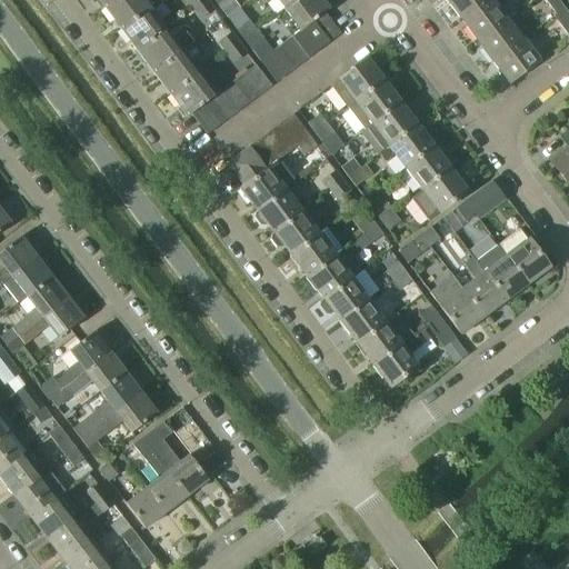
[(149,8),(142,0),(113,0),(105,8),(121,29),(149,8)]
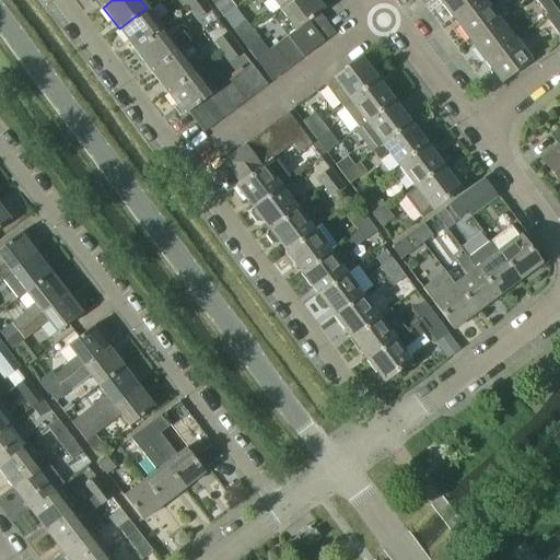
[(200,0),(190,9),(199,20),(211,10),(202,0),(200,0)]
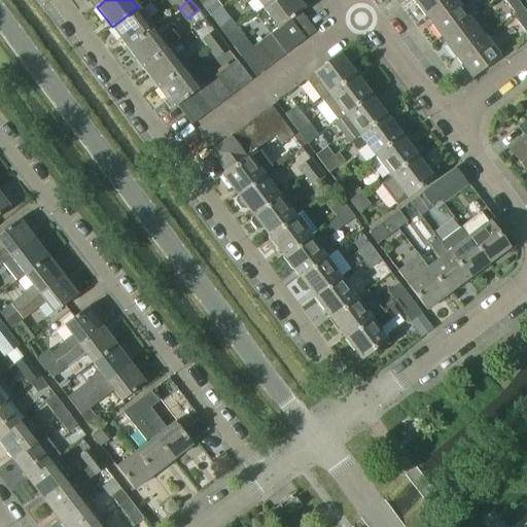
[(299,0),(273,0),(264,7),(279,29),(281,27),(290,20),(301,12),(305,8),(299,0)]
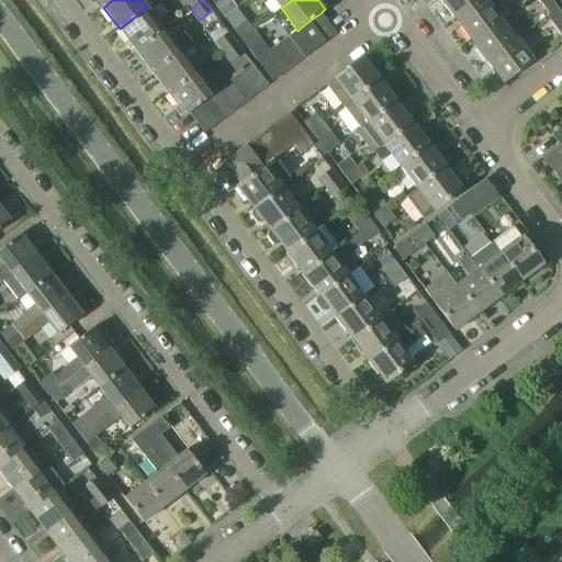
[(440,0),(453,18),(476,0),(440,0)]
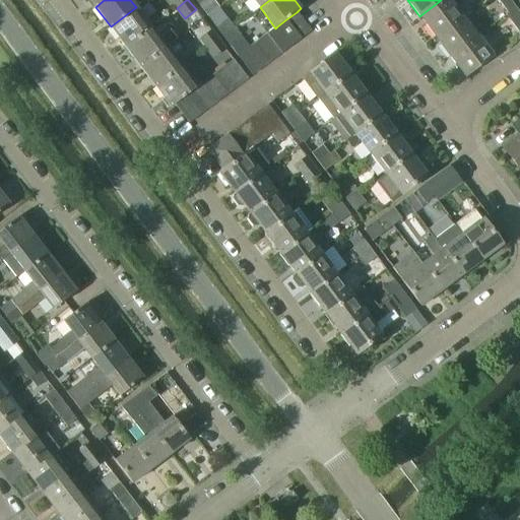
[(441,0),(419,16),(435,37),(462,16),(454,5),(461,0),(441,0)]
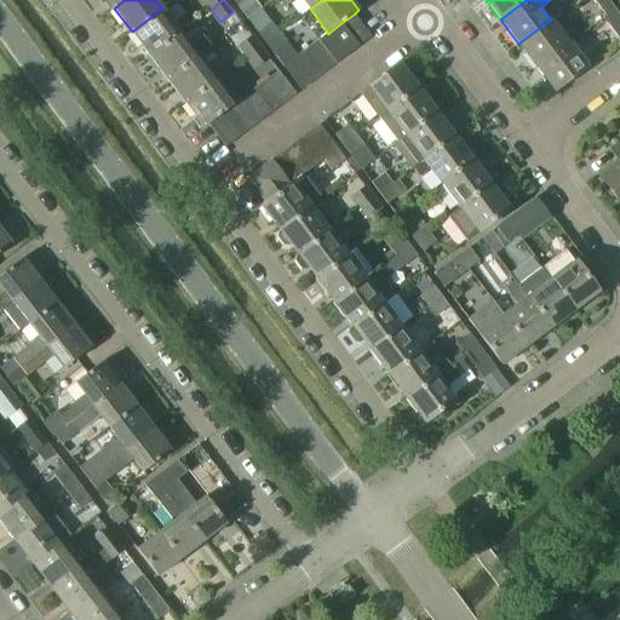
[(593,0),(606,16),(615,9),(608,0),(593,0)]
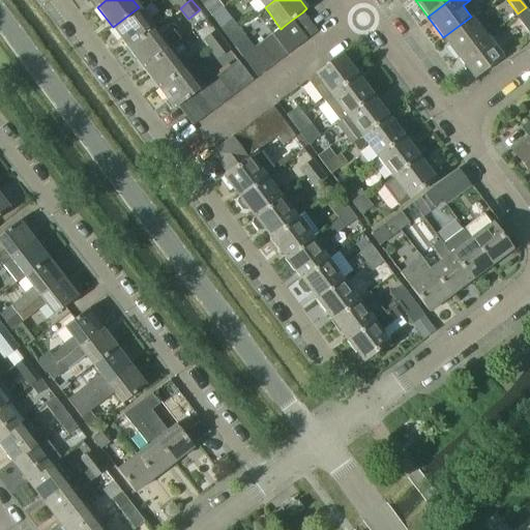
[(154,27),(139,7),(113,27),(127,48),(154,27)]
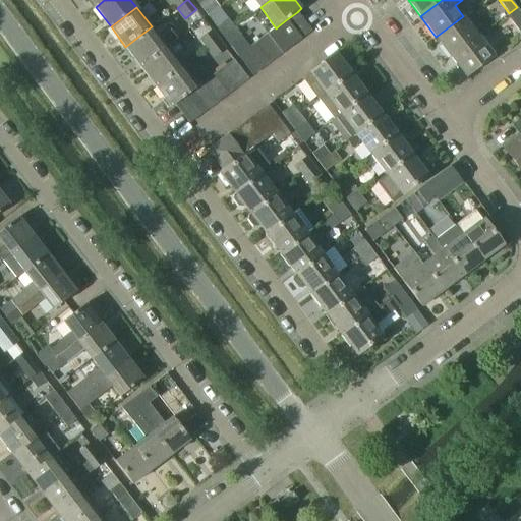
[(520,12),(517,7),(509,13),(507,15),(520,34),(520,12)]
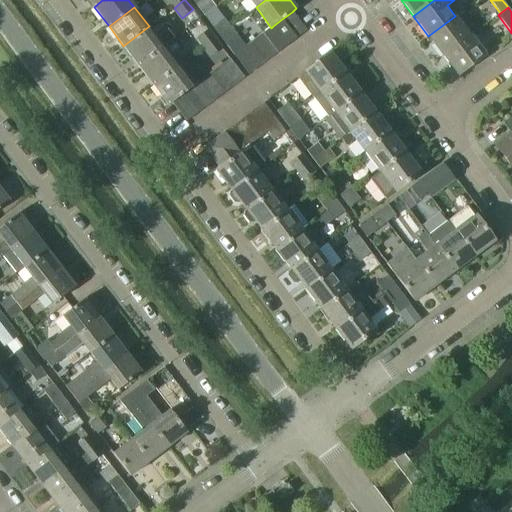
[(292,12),(282,19),(297,38),(307,30),(292,12)]
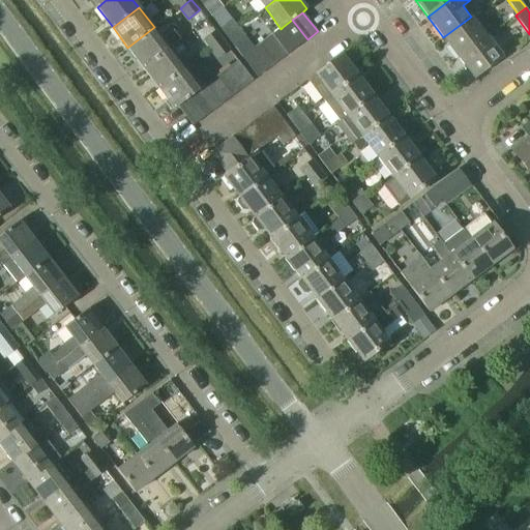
[(471,17),(443,37),(459,57),(487,36),(471,17)]
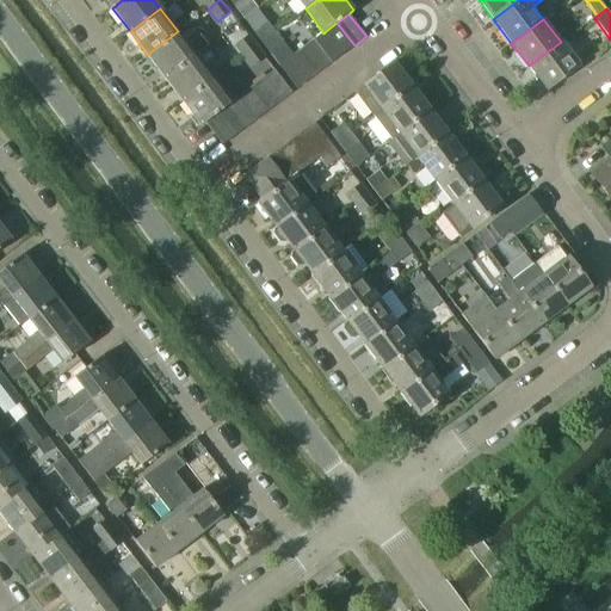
[(267,22),(254,32),(261,42),(275,32),(267,22)]
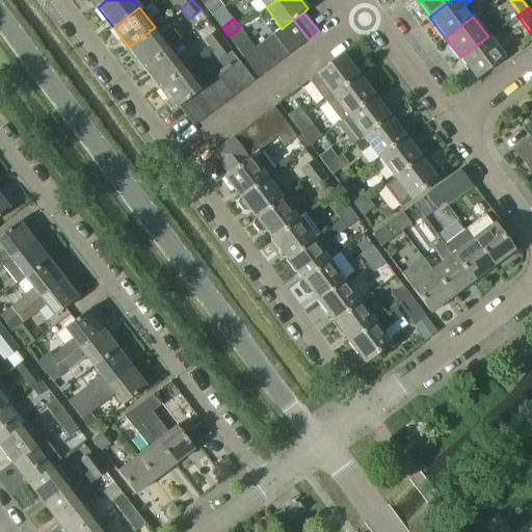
[(293,20),(284,27),(298,47),(309,40),(293,20)]
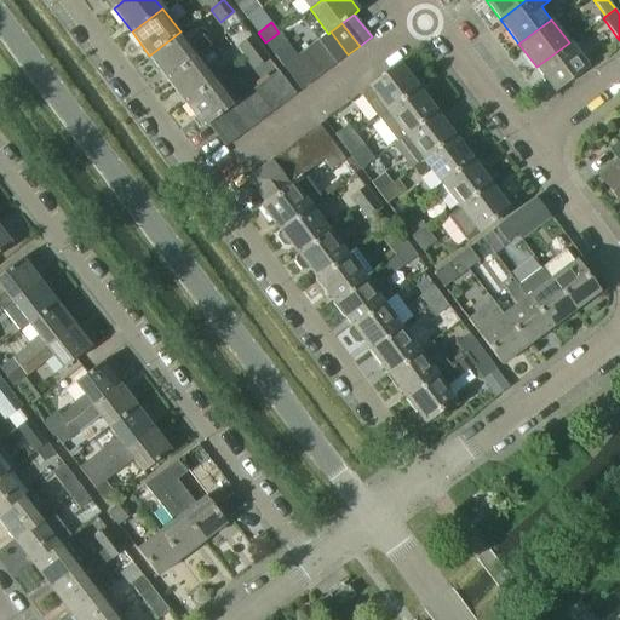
[(202,36),(190,45),(181,32),(149,56),(167,79),(199,56),(199,57),(211,47),(202,36)]
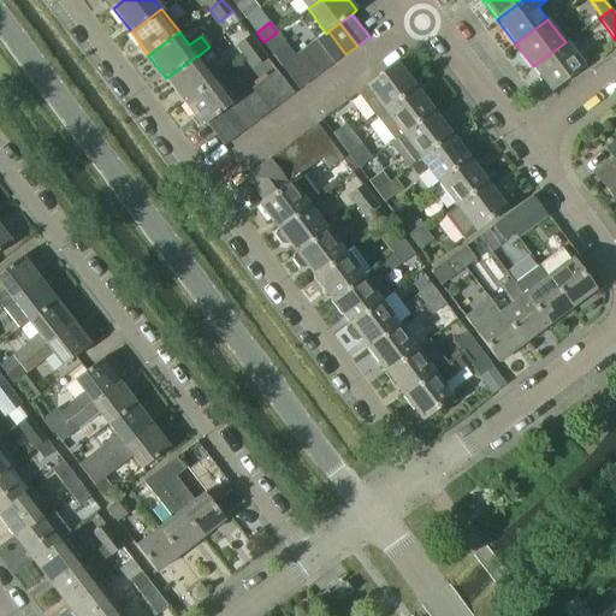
[(326,33),(317,40),(333,64),(345,54),(329,31),(326,34),(326,33)]
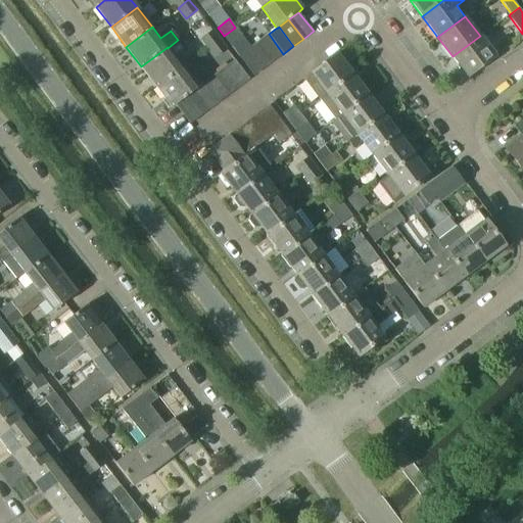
[(235,28),(224,36),(230,45),(242,36),(235,28)]
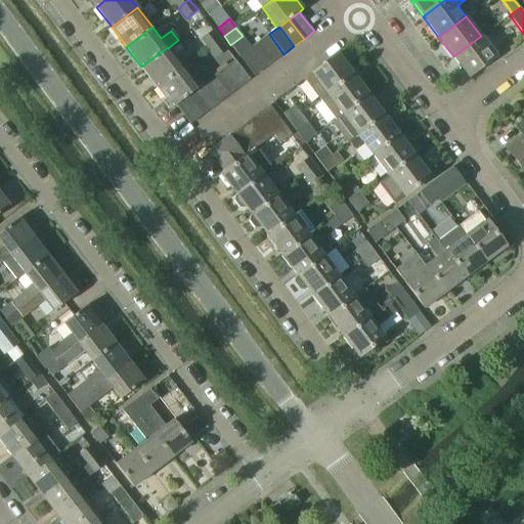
[(208,48),(220,39),(214,31),(202,40),(208,48)]
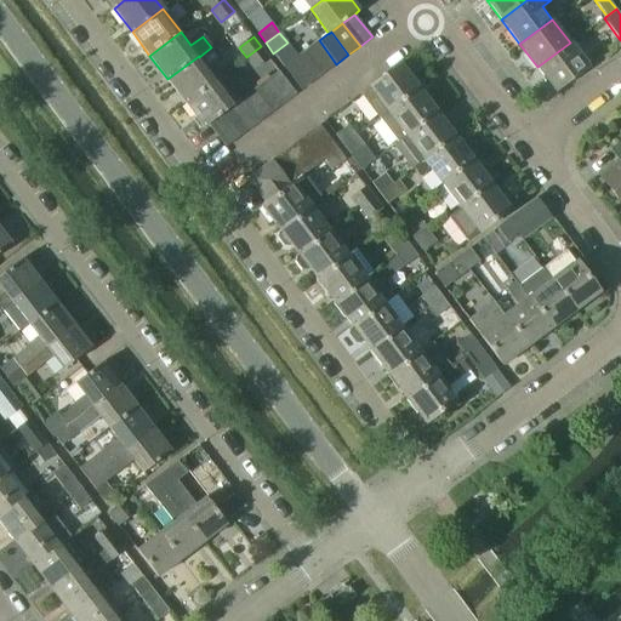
[(319,40),(307,50),(324,73),(336,64),(319,40)]
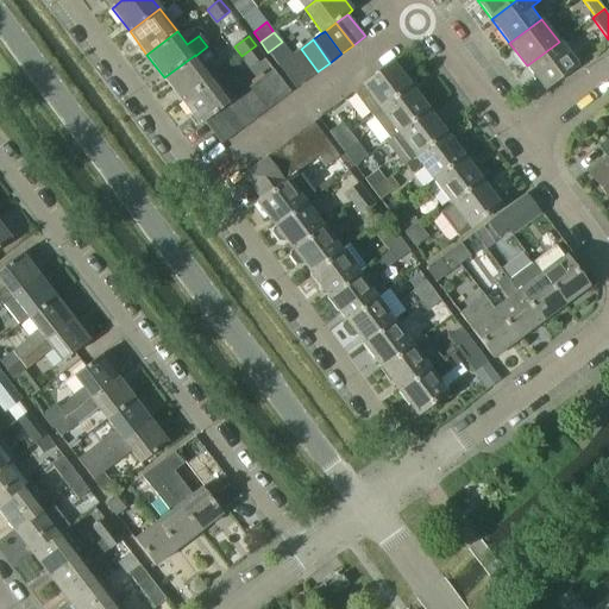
[(289,57),(292,55),(282,42),(268,52),(278,66),(289,57)]
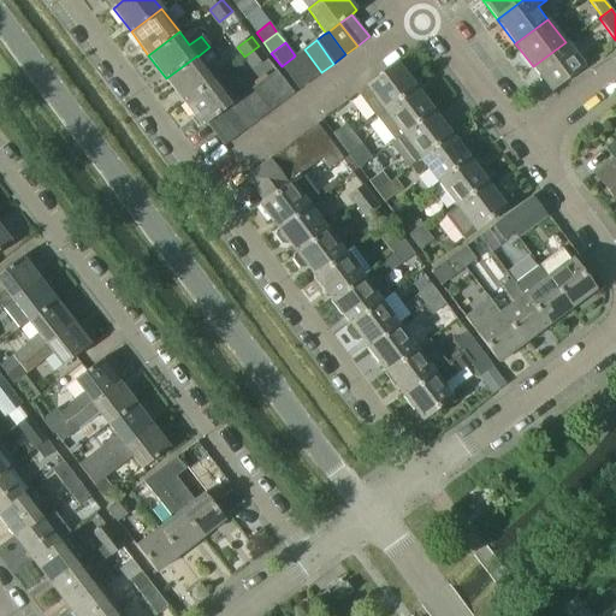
[(566,42),(533,66),(551,92),(584,67),(566,42)]
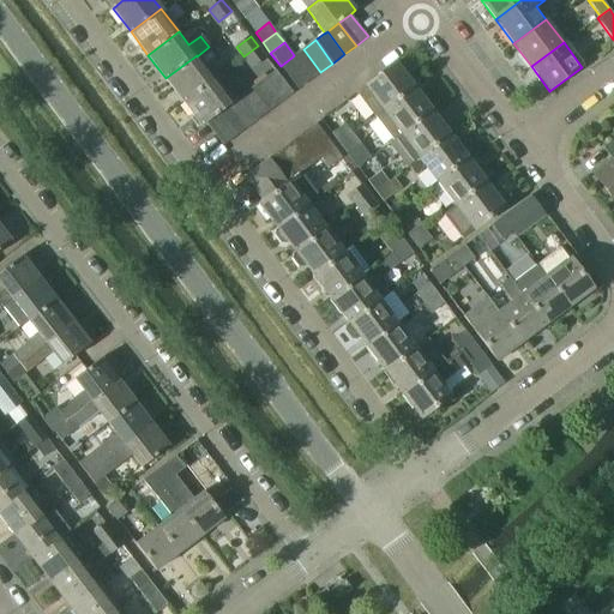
[(265,55),(258,46),(244,56),(251,66),(265,55)]
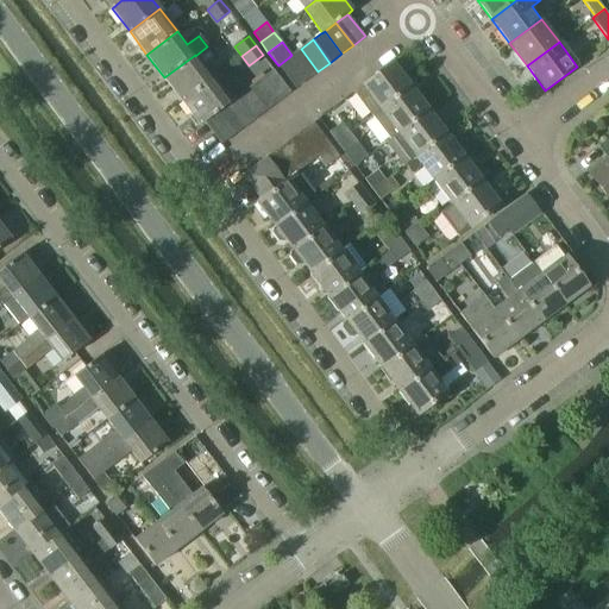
[(292,55),(289,57),(307,80),(318,71),(301,49),(292,55)]
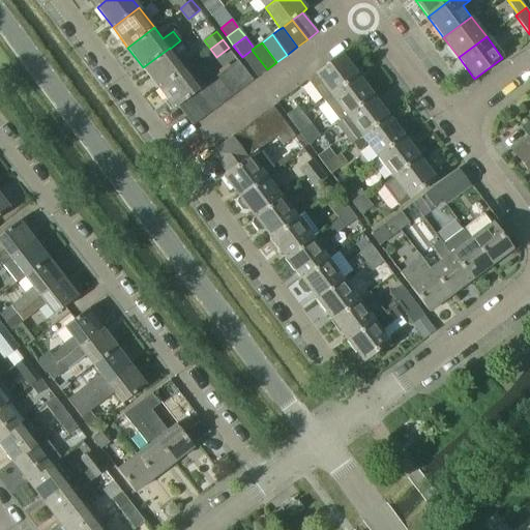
[(182,57),(179,60),(170,49),(170,48),(143,67),(158,88),(184,68),(185,69),(189,66),(182,57)]
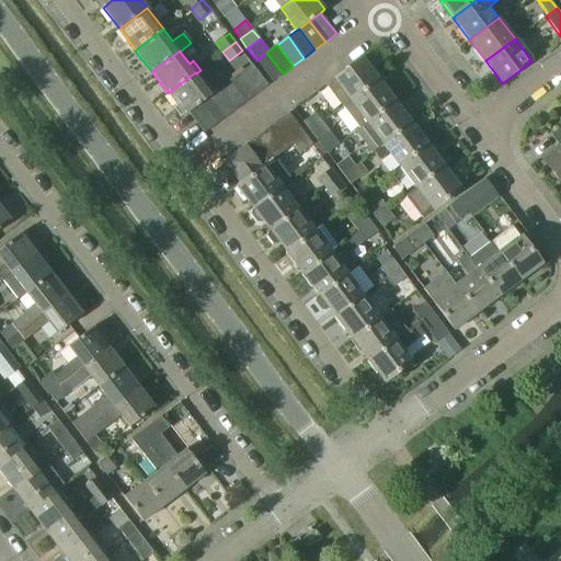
[(266,53),(256,60),(272,81),(283,73),(266,53)]
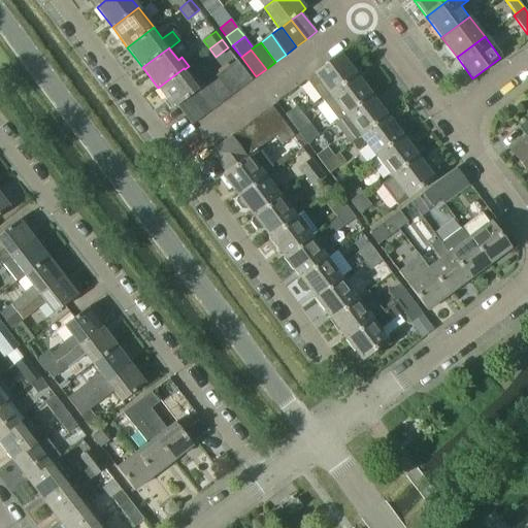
[(314,74),(306,80),(322,101),(329,95),(356,75),(341,55),(340,55),(314,74)]
